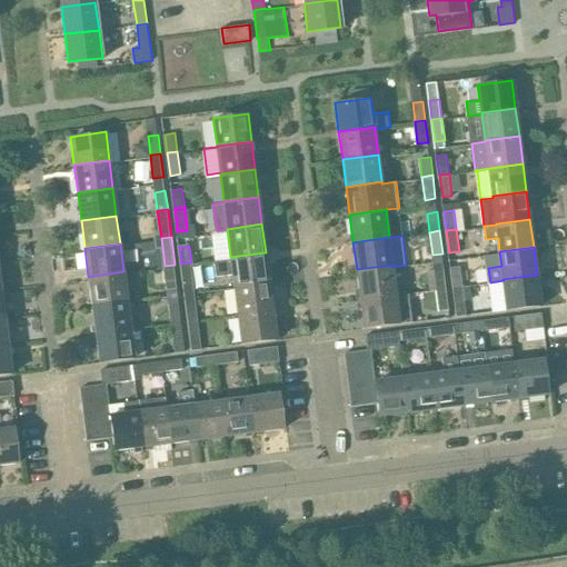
[(231,261),(215,262),(217,277),(232,275),(234,285),(269,280),(266,252),(230,257),(231,261)]
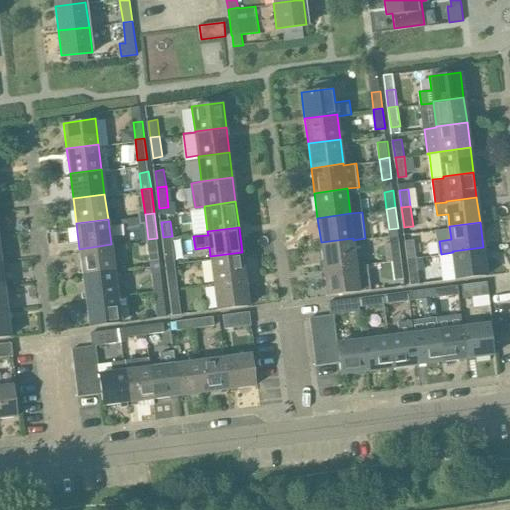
[(172,236),(163,237),(166,258),(175,256),(172,236)]
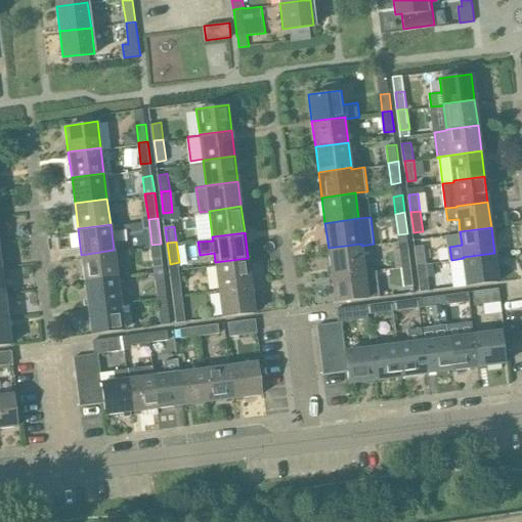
[(161,244),(151,245),(154,266),(163,265),(161,244)]
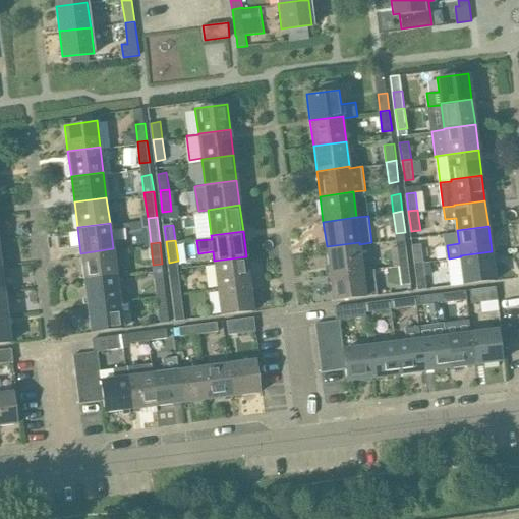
[(362,268),(359,244),(359,242),(327,246),(330,272),(362,268)]
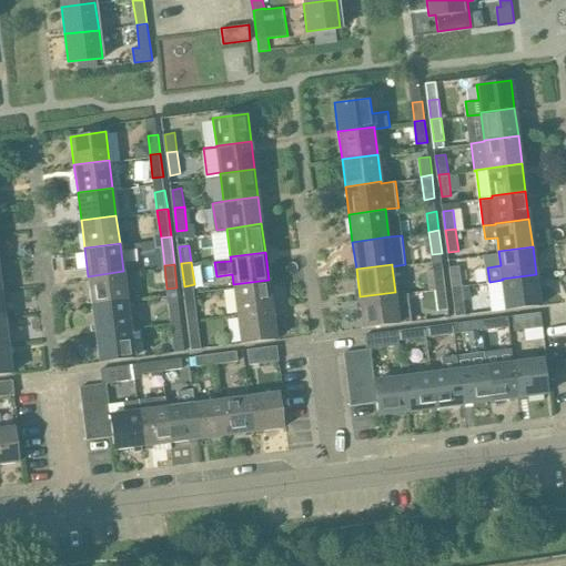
[(450,266),(453,285),(463,284),(460,265),(450,266)]
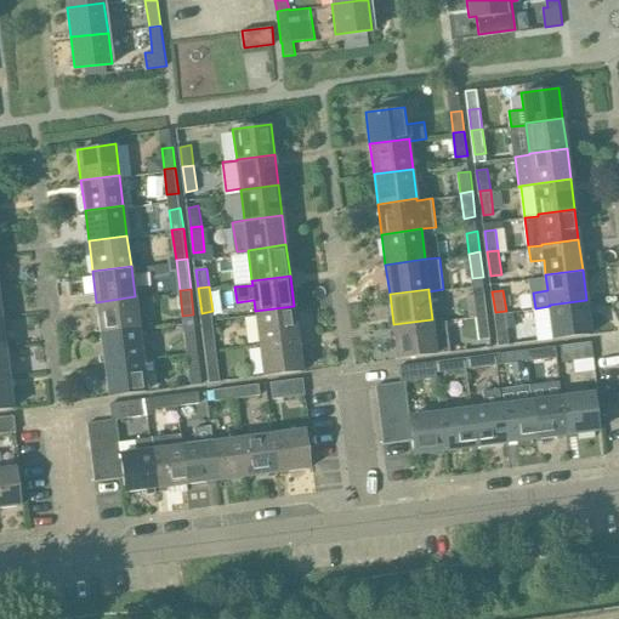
[(484,294),(473,295),(476,313),(487,312),(484,294)]
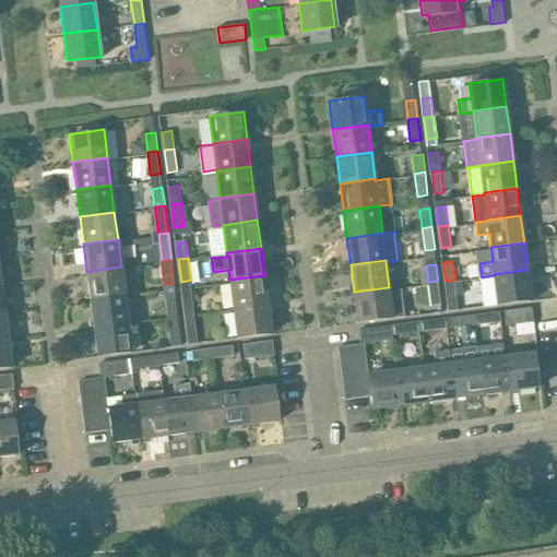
[(86,272),(90,298),(125,294),(121,267),(86,272)]
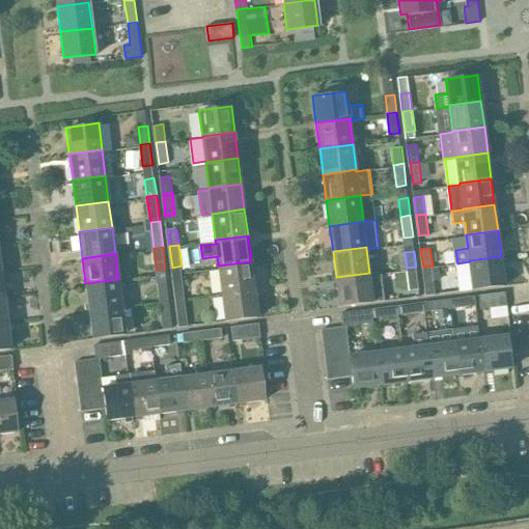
[(469,260),(470,261),(473,286),(504,282),(501,256),(469,260)]
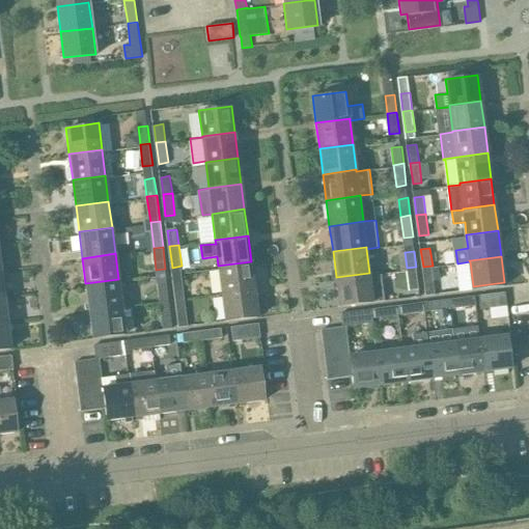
[(218,266),(222,293),(254,288),(251,261),(218,266)]
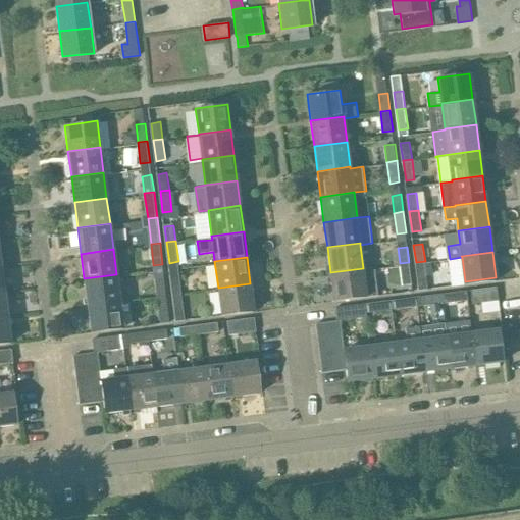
[(428,281),(425,261),(416,262),(418,282),(428,281)]
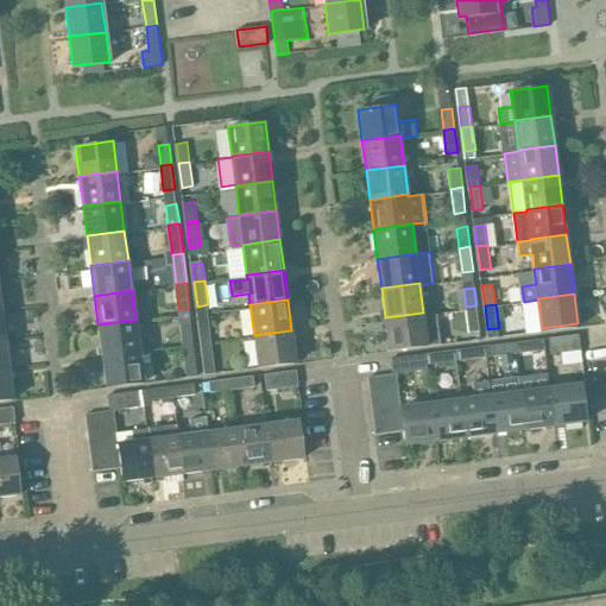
[(477,305),(466,307),(467,310),(469,333),(480,330),(477,305)]
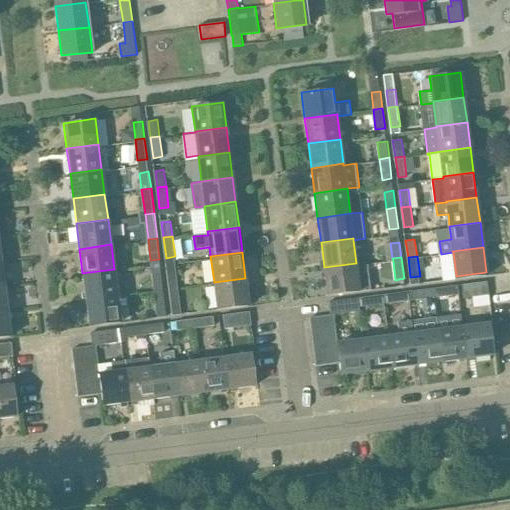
[(360,289),(356,263),(324,267),(327,293),(360,289)]
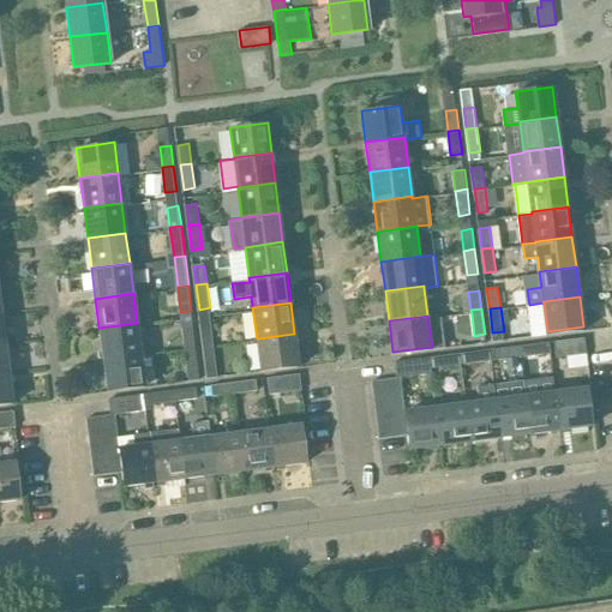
[(99,328),(103,359),(141,354),(137,323),(99,328)]
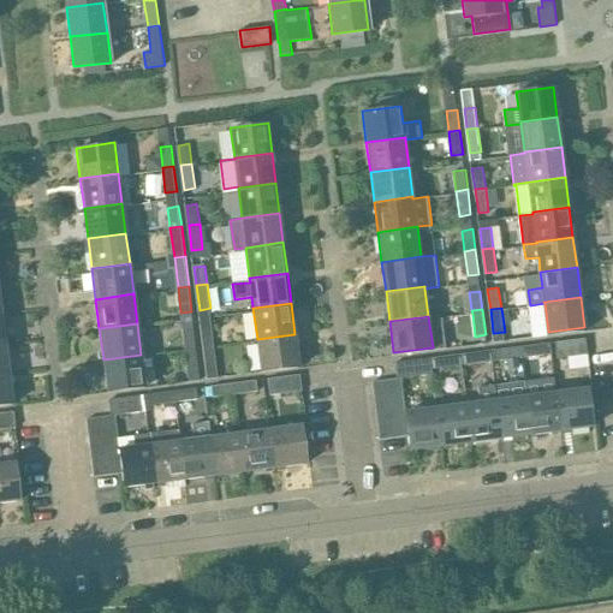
[(213,323),(201,326),(203,346),(215,345),(213,323)]
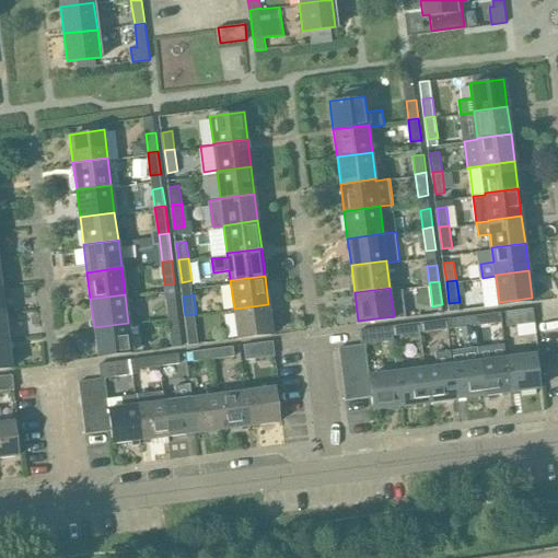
[(176,298),(166,299),(169,317),(178,316),(176,298)]
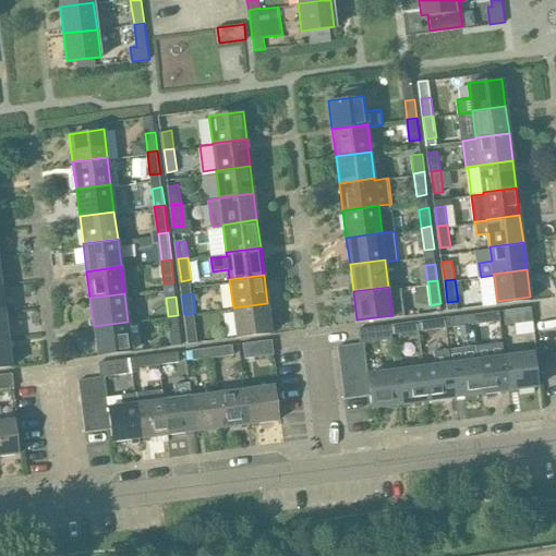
[(267,303),(233,307),(237,335),(270,330),(267,303)]
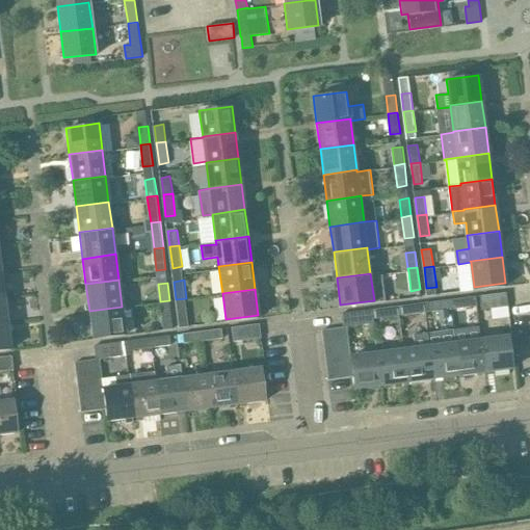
[(507,292),(480,295),(482,310),(509,306),(507,292)]
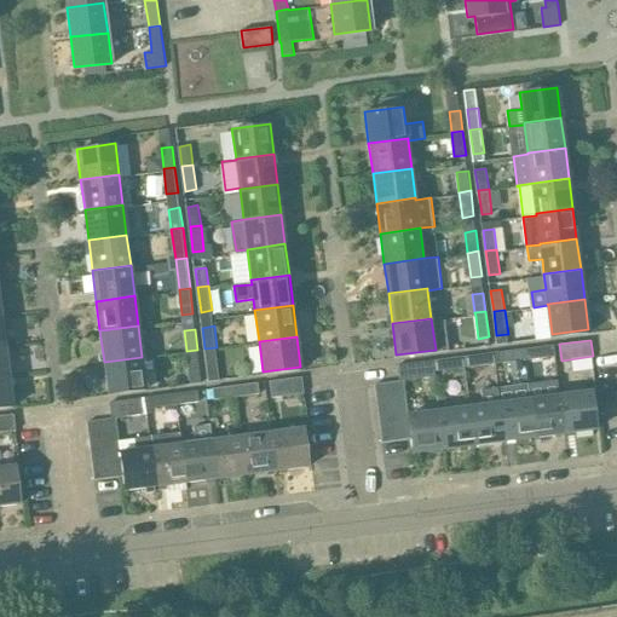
[(547,345),(524,349),(525,359),(548,357),(547,345)]
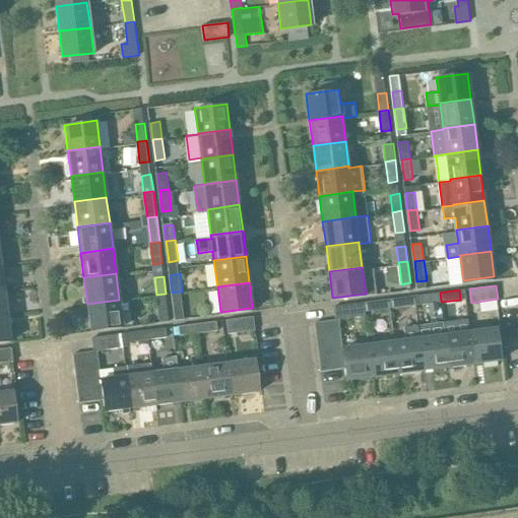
[(185,319),(182,292),(172,293),(176,320),(185,319)]
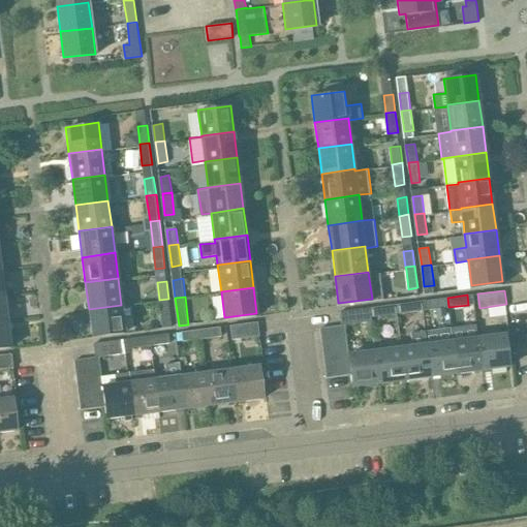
[(448,307),(447,298),(429,300),(431,309),(448,307)]
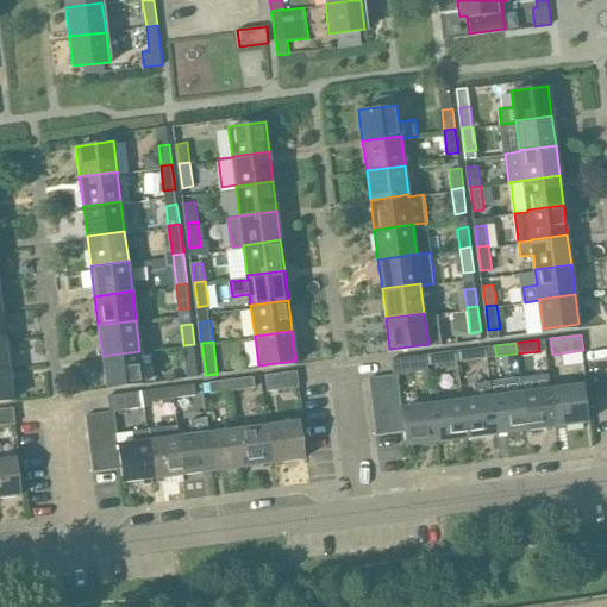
[(194,344),(183,345),(187,370),(198,369),(194,344)]
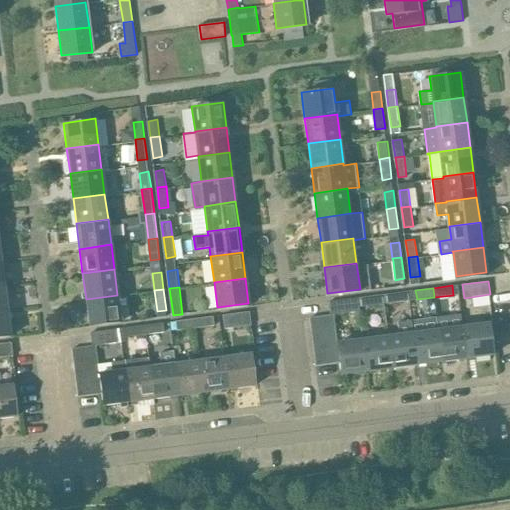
[(409,291),(383,294),(384,303),(411,300),(409,291)]
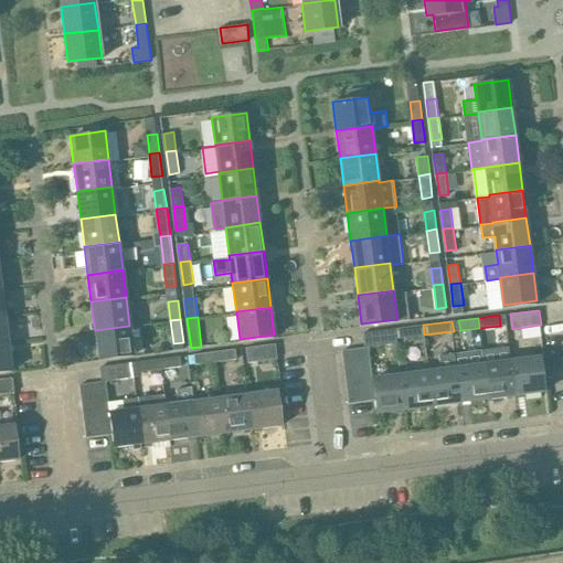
[(424,335),(423,325),(396,328),(397,338),(424,335)]
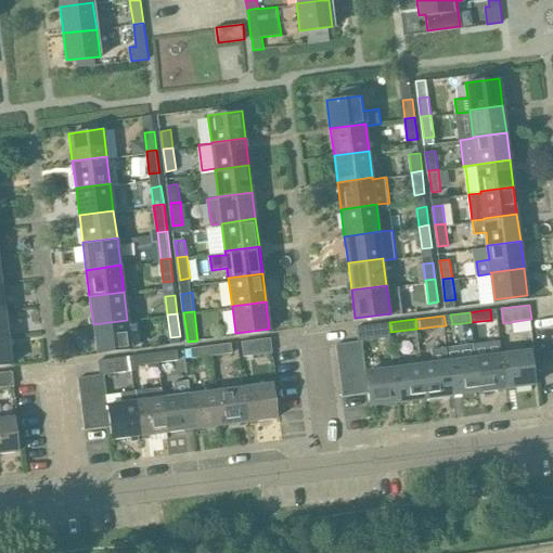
[(131,347),(127,320),(93,324),(97,351),(131,347)]
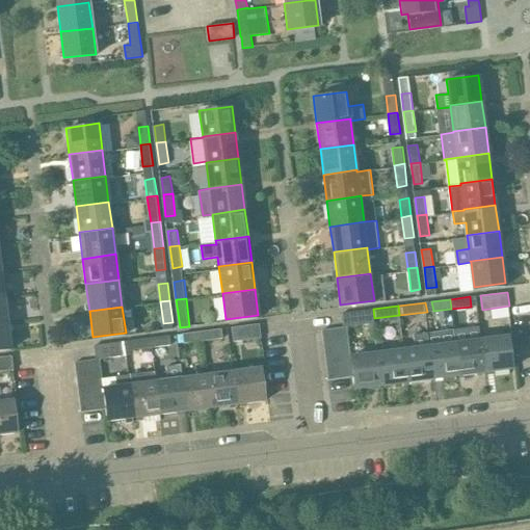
[(342,314),(344,326),(347,325),(375,323),(374,318),(373,309),(342,313),(342,314)]
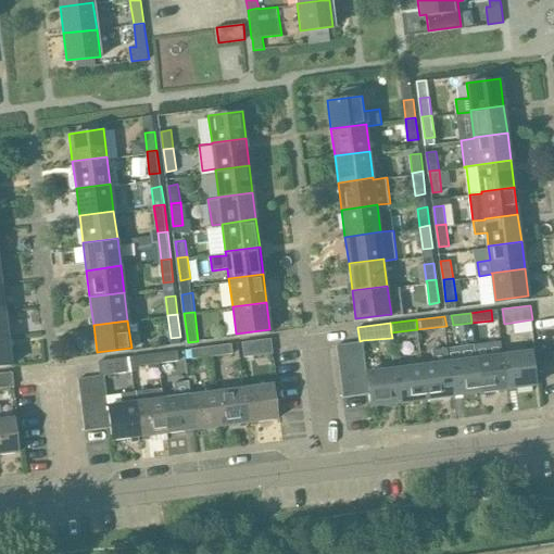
[(8,336),(0,336),(0,364),(11,363),(8,336)]
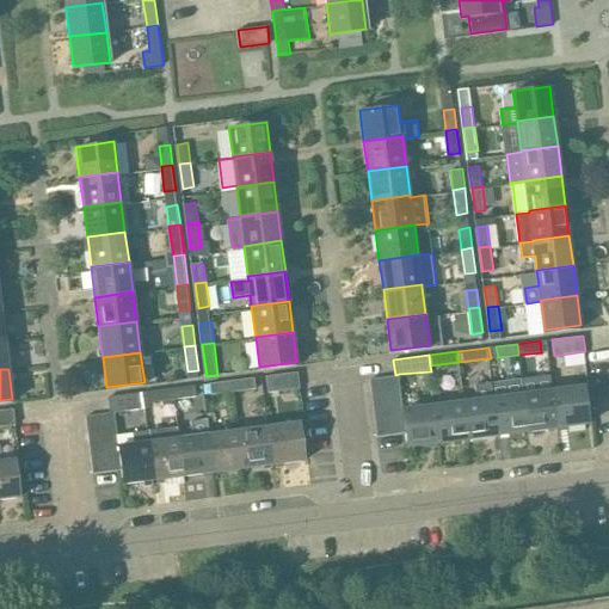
[(301,387),(299,370),(268,375),(270,392),(301,387)]
